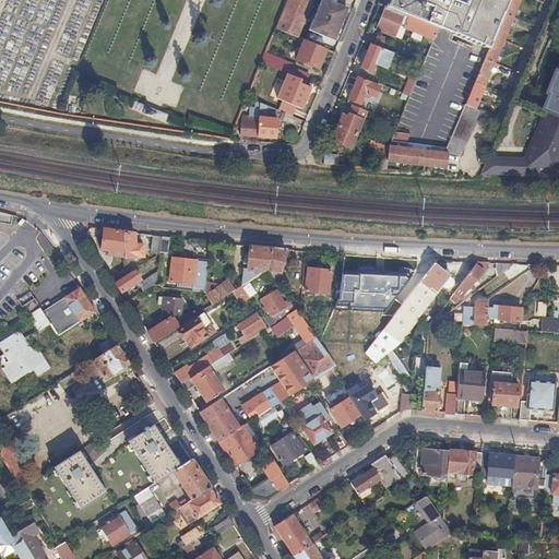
[(287,0),(275,28),(297,38),(311,0),(287,0)]
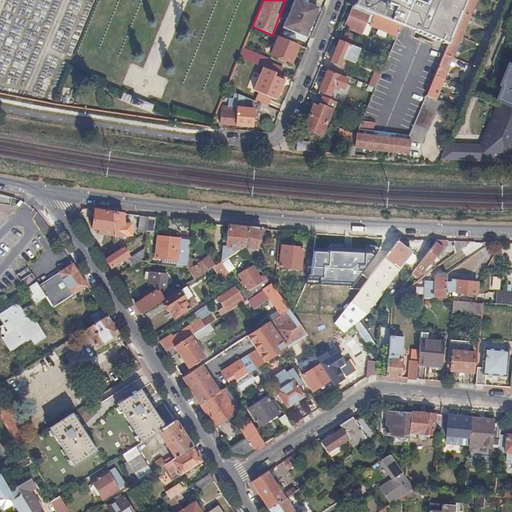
[(283,28),(301,36),(305,38),(317,9),(295,0),(294,0),(293,3),(283,28)]
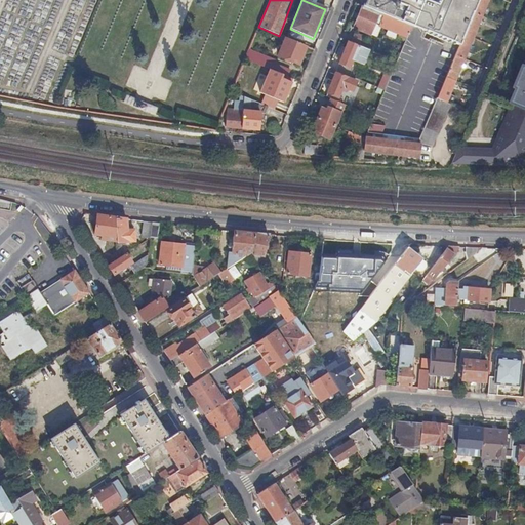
[(365,0),(362,8),(403,24),(411,28),(458,46),(463,35),(473,13),(478,0),(365,0)]
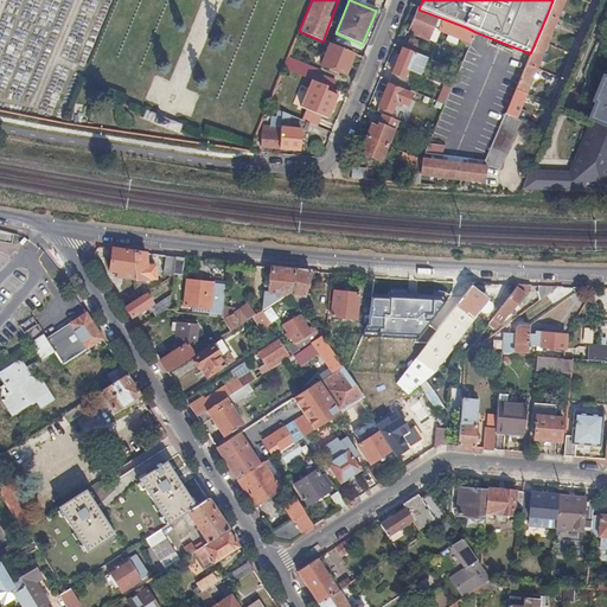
[(558,20),(566,0),(553,0),(547,16),(558,20)]
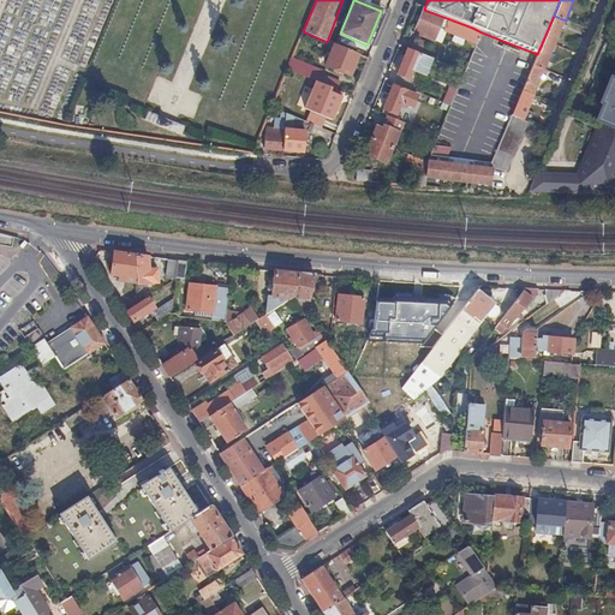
[(472,28),(424,10),(415,34),(434,41),(440,28),(441,24),(447,25),(445,30),(445,31),(460,37),(461,34),(469,37),(472,28)]
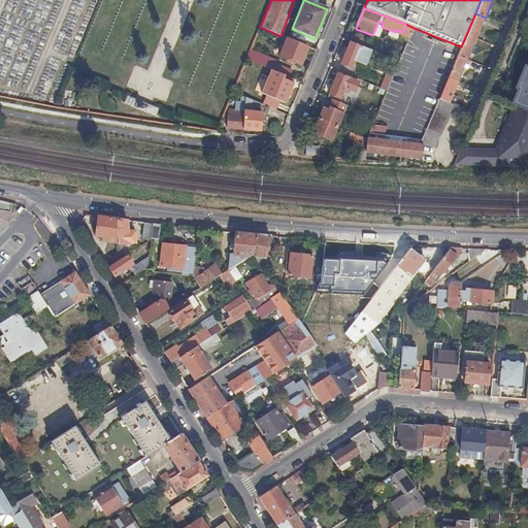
[(466,35),(476,39),(486,18),(475,13),(466,35)]
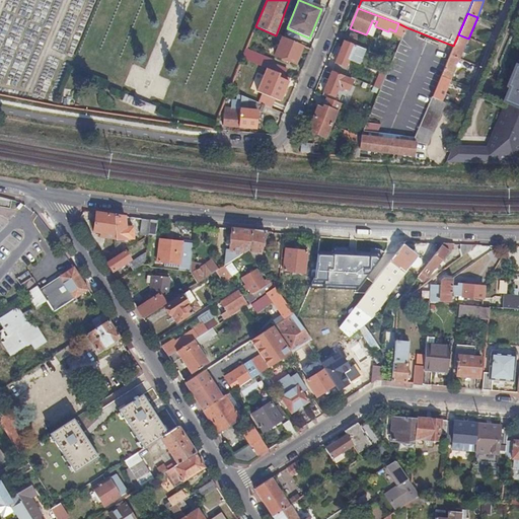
[(406,27),(398,23),(395,31),(389,28),(388,31),(402,38),(406,27)]
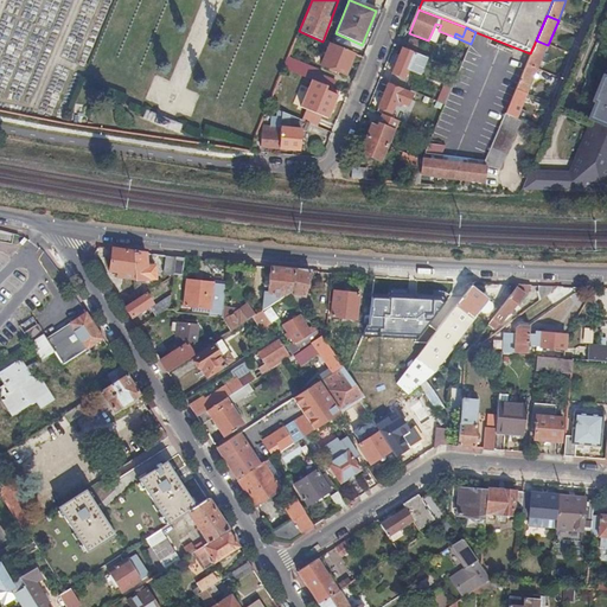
[(411,40),(407,51),(419,57),(423,46),(411,40)]
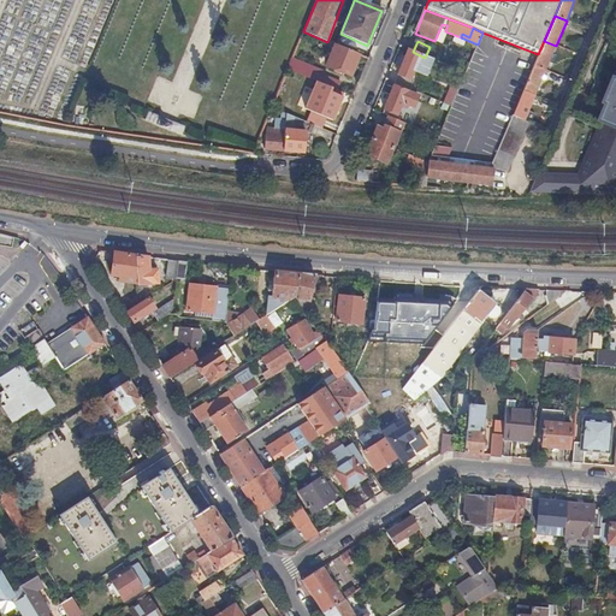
[(534,66),(545,71),(556,46),(544,41),(538,54),(534,66)]
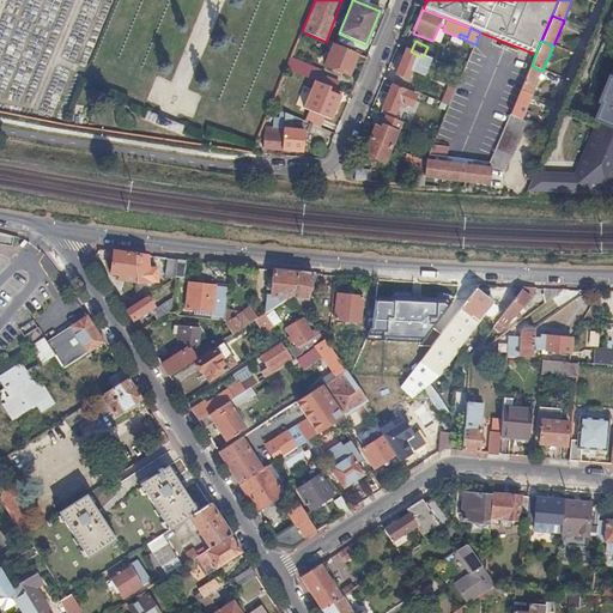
[(349,76),(358,55),(356,55),(334,46),(325,66),(349,76)]
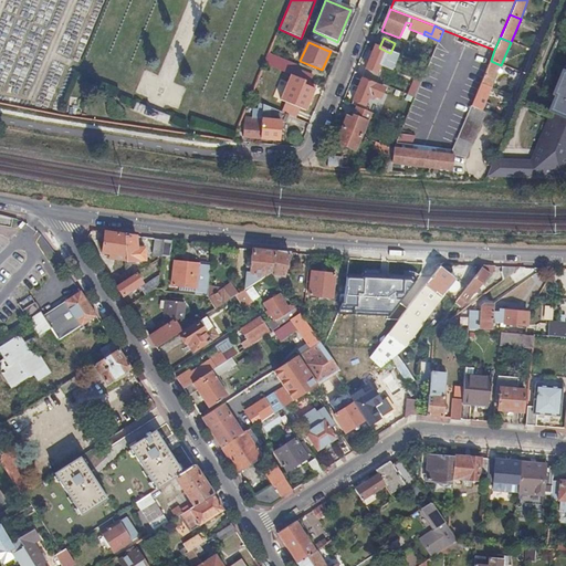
[(379,48),(375,46),(363,76),(377,83),(380,75),(377,74),(380,66),(391,71),(398,55),(390,53),(379,48)]
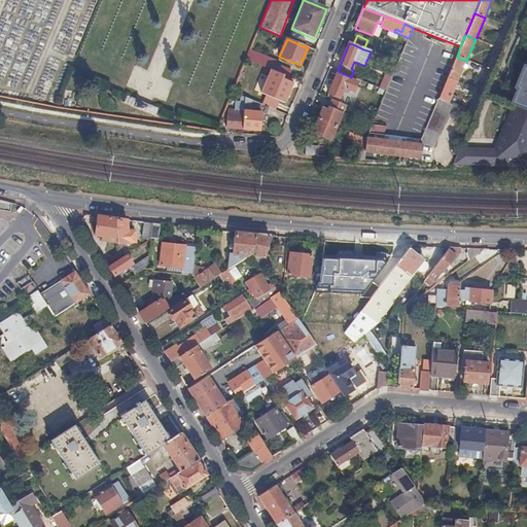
[(250,50),(246,60),(271,70),(289,77),(291,71),(279,65),(277,62),(250,50)]
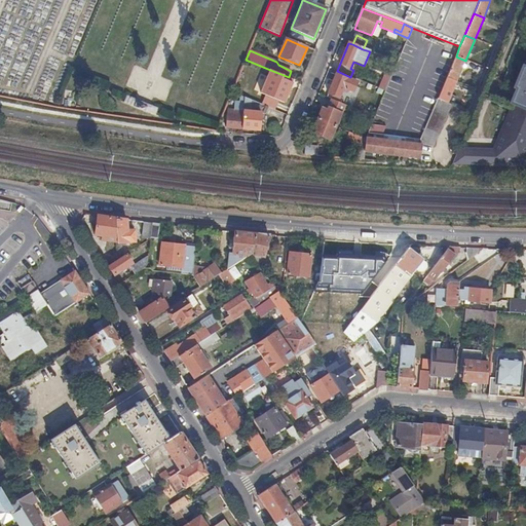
[(447,78),(457,82),(465,61),(456,57),(447,78)]
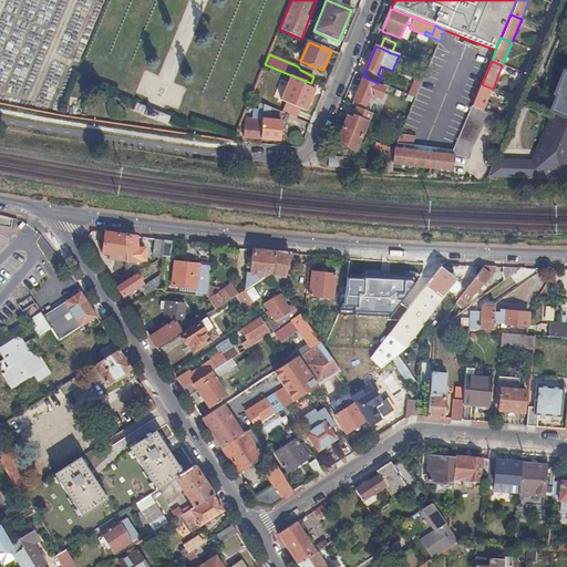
[(415,99),(429,68),(422,65),(409,95),(415,99)]
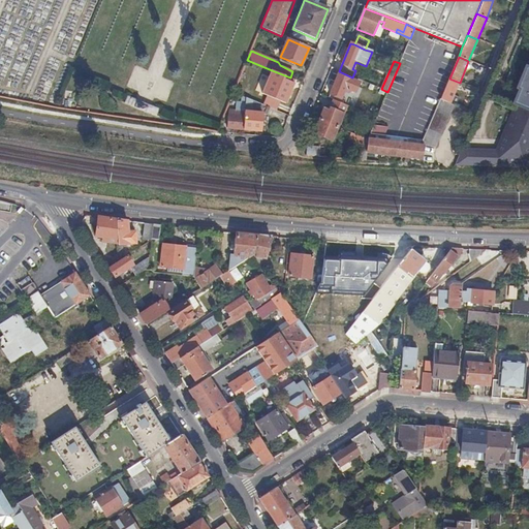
[(517,90),(520,91),(528,69),(525,68),(517,90)]
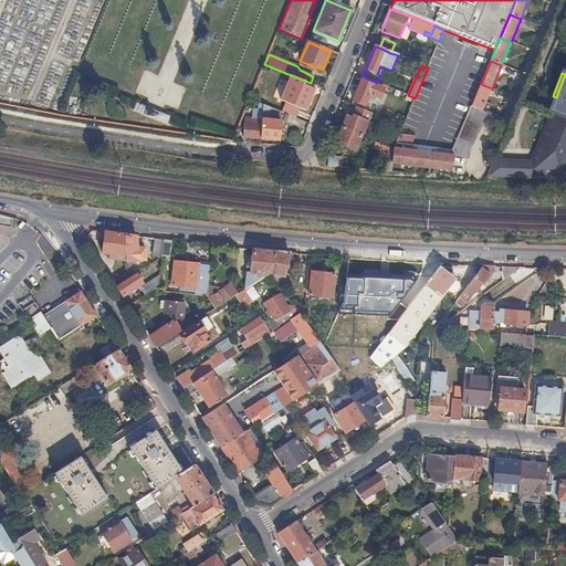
[(565,119),(565,74),(556,97),(559,100),(553,114),(565,119)]
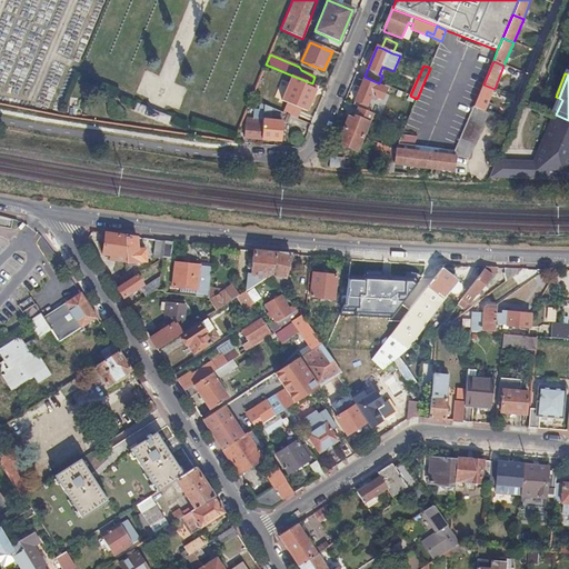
[(288,116),(297,119),(301,109),(307,111),(318,86),(312,83),(292,76),(283,97),(286,102),(287,103),(282,113),(288,116)]
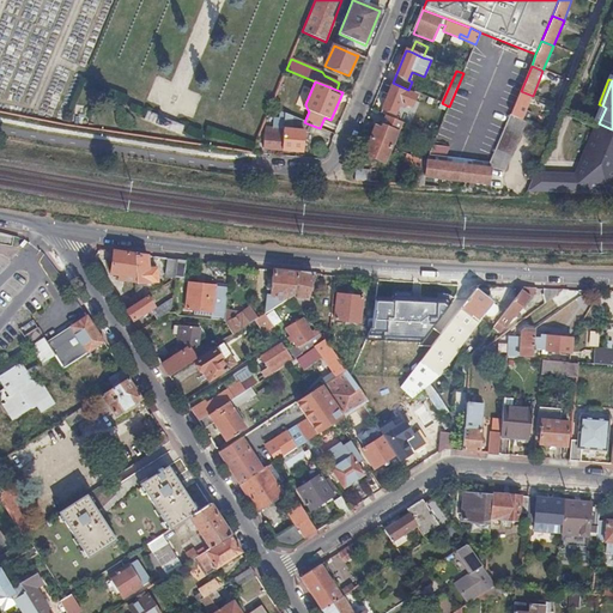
[(392,87),(381,114),(387,116),(398,121),(399,116),(395,114),(398,107),(402,108),(404,104),(412,108),(416,97),(392,87)]
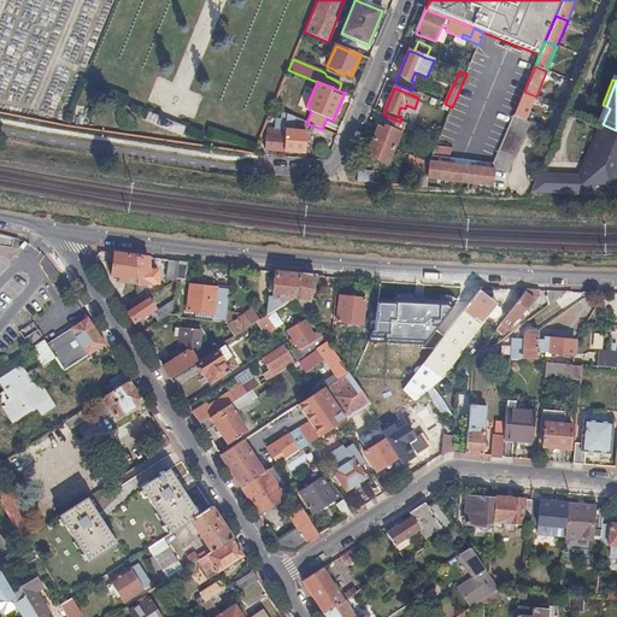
[(526,121),(536,97),(524,92),(513,116),(526,121)]
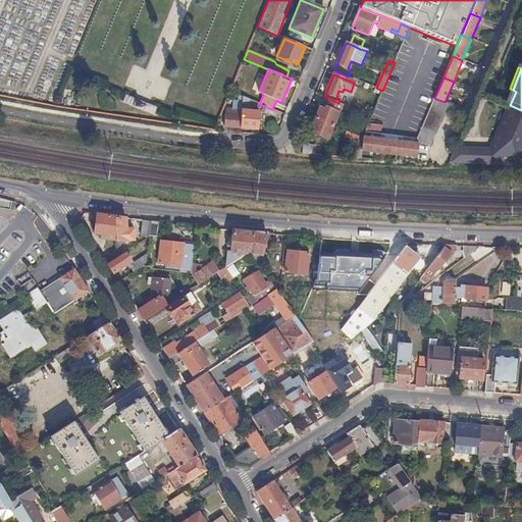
[(513,90),(507,104),(510,105),(516,92),(513,90)]
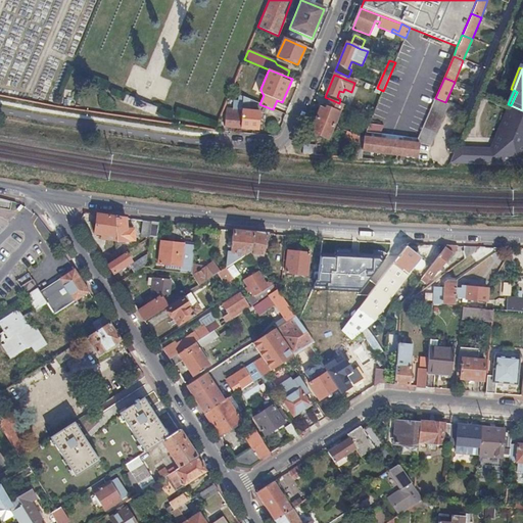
[(420,140),(419,144),(431,146),(448,104),(445,102),(435,98),(418,140),(420,140)]
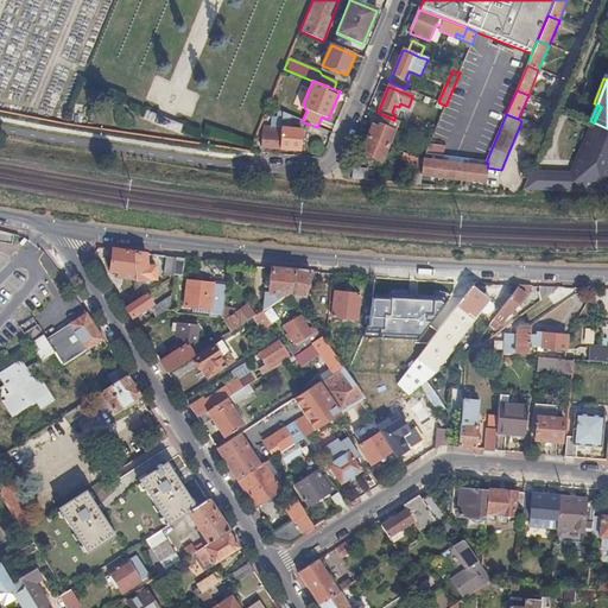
[(372,126),(367,138),(387,146),(398,122),(394,120),(384,115),(378,130),(372,126)]
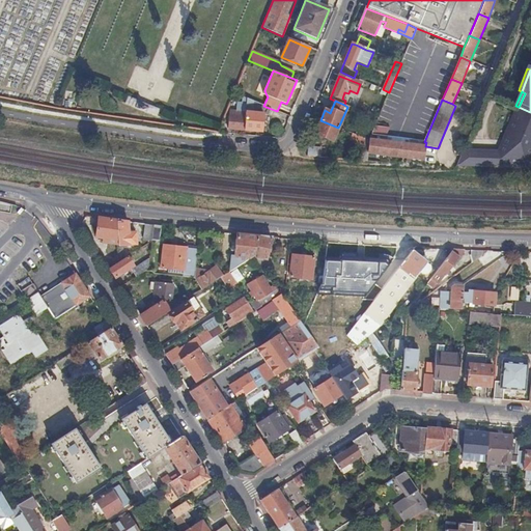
[(246,111),(245,130),(261,132),(262,115),(266,115),(269,108),(263,106),(254,102),(253,111),(254,111),(253,114),(250,114),(250,111),(246,111)]
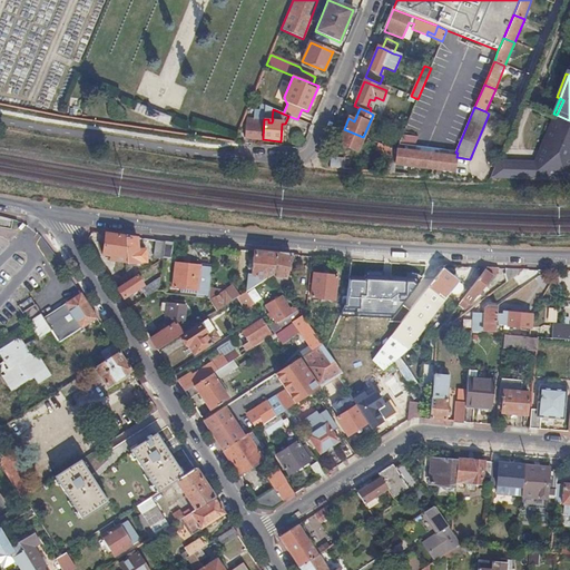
[(245,138),(263,139),(264,119),(265,112),(258,111),(255,111),(254,120),(249,120),(248,126),(246,126),(245,138)]
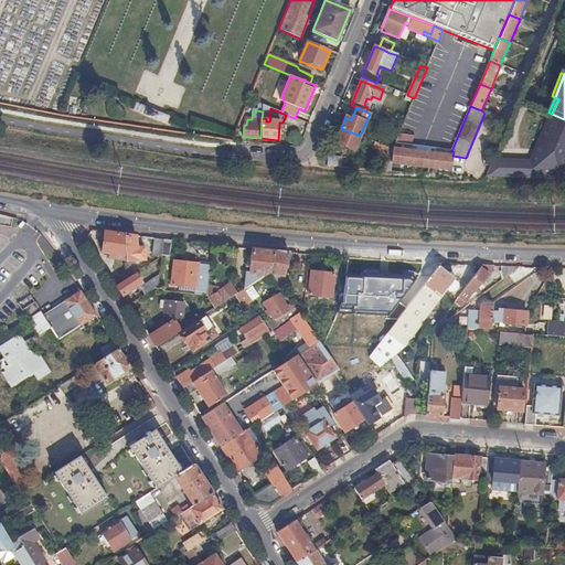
[(541,144),(554,150),(556,145),(564,124),(564,120),(553,115),(541,144)]
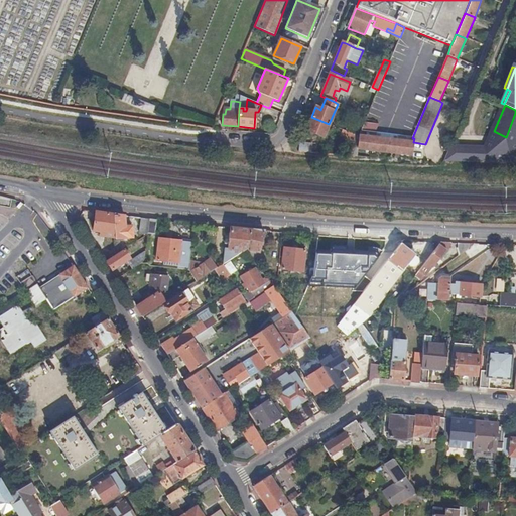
[(329,124),(311,117),(306,127),(312,129),(311,132),(324,137),(329,124)]
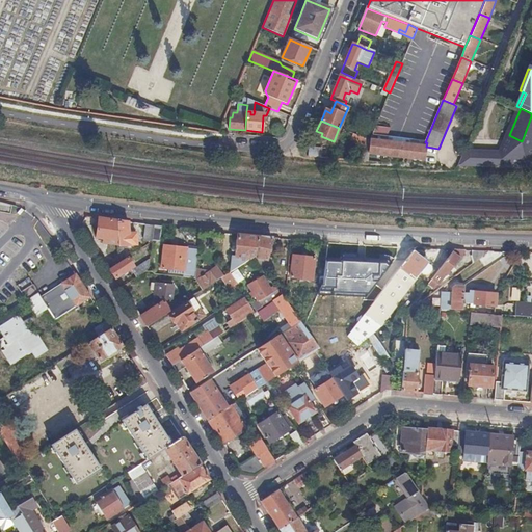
[(375,128),(372,136),(386,137),(390,129),(375,128)]
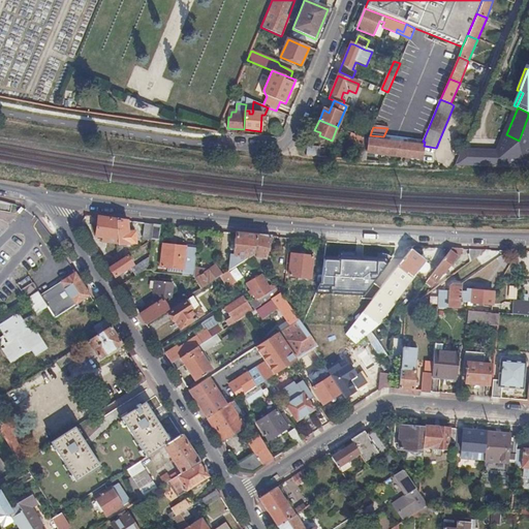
[(343,137),(365,147),(368,139),(345,131),(343,137)]
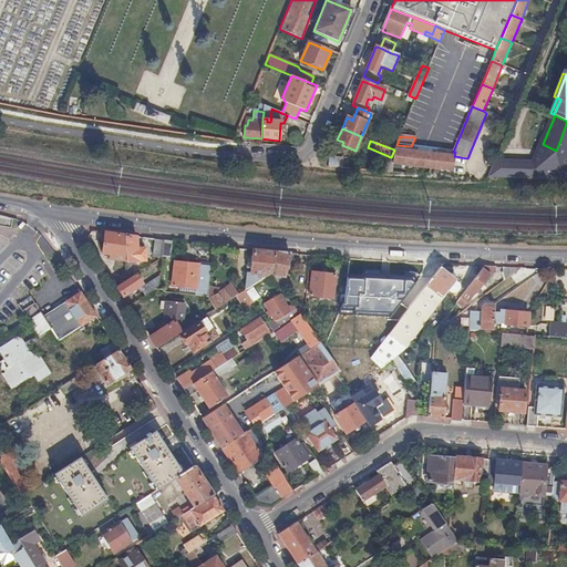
[(494,164),(488,178),(544,181),(556,151),(543,144),(534,165),(494,164)]
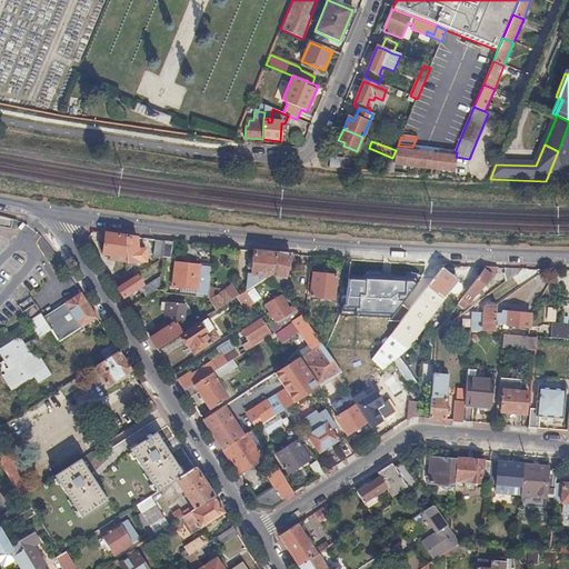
[(558,151),(546,181),(558,181),(568,181),(568,167),(568,166),(568,149),(560,146),(558,151)]
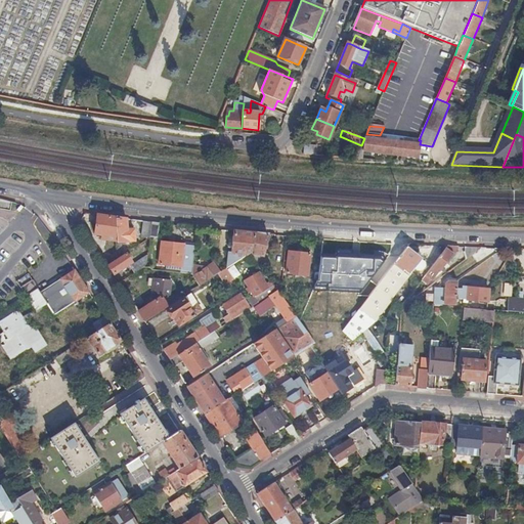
[(361,145),(355,160),(362,160),(363,151),(401,157),(400,161),(405,161),(406,157),(419,159),(420,144),(421,140),(419,140),(407,139),(407,143),(364,138),(361,145)]
